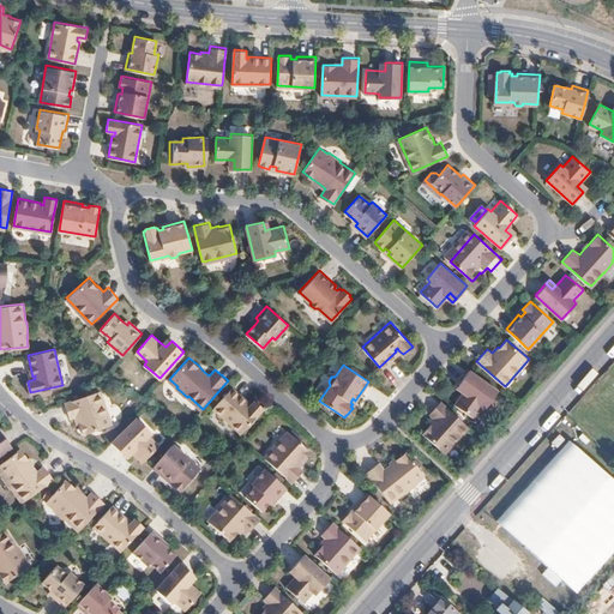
[(455,403),(474,416),(482,404),(486,407),(498,390),(469,368),(459,381),(467,387),(464,391),(462,393),(455,403)]
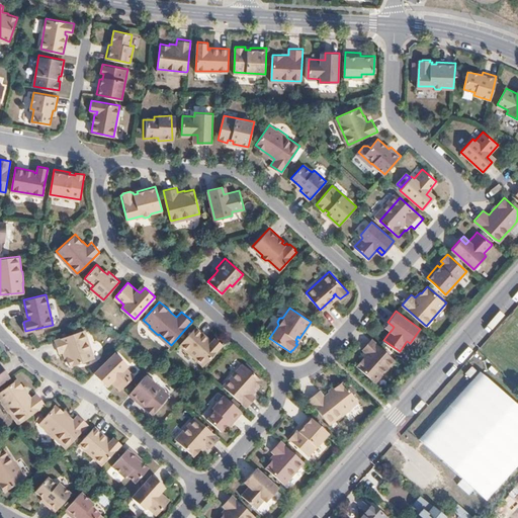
[(195,326),(180,343),(203,364),(223,344),(214,336),(211,340),(209,342),(207,340),(209,338),(195,326)]
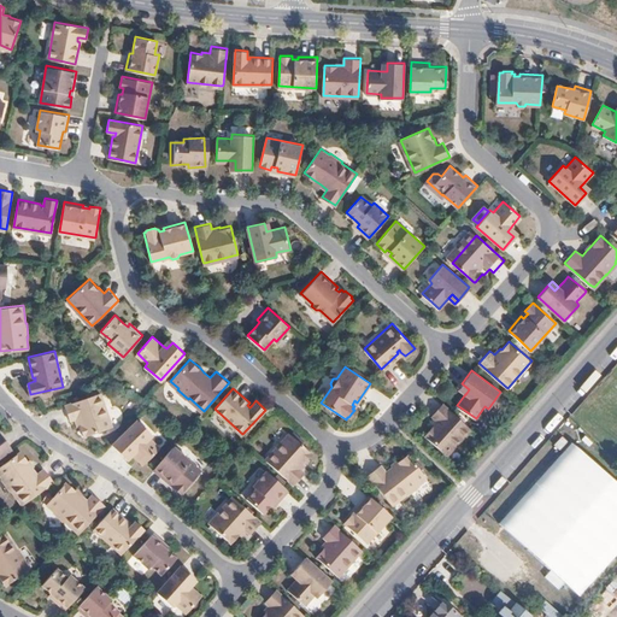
[(111,425),(103,401),(100,392),(64,404),(69,419),(74,417),(74,418),(76,417),(77,424),(78,424),(81,429),(82,435),(111,425)]
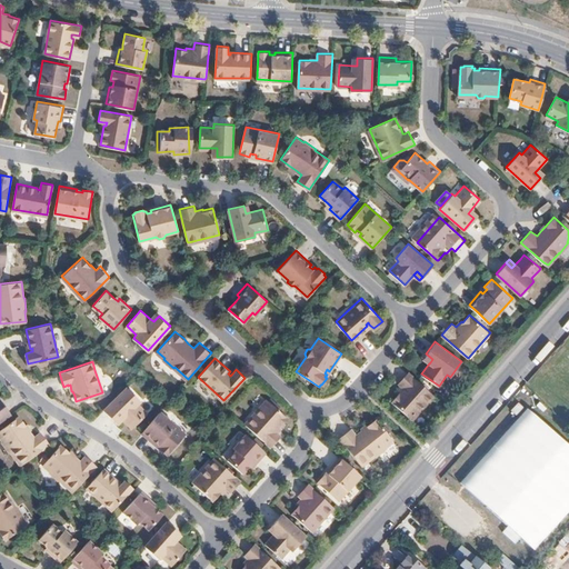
[(435,395),(420,382),(408,371),(398,382),(401,386),(402,387),(398,391),(399,392),(391,400),(412,419),(435,395)]
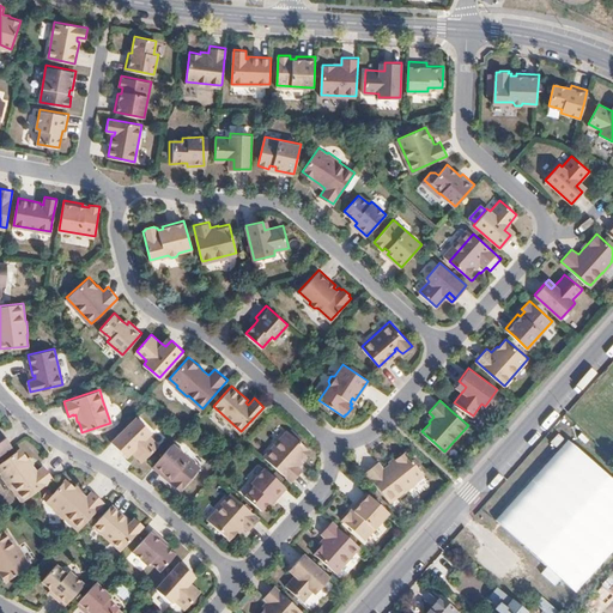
[(111,441),(122,453),(128,447),(133,450),(143,461),(159,444),(149,435),(152,431),(137,416),(111,441)]
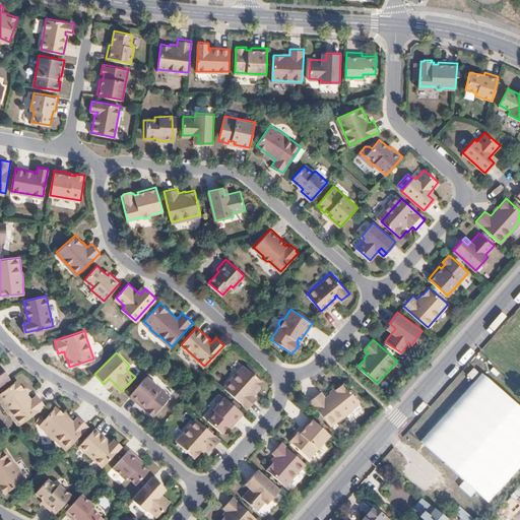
[(252,394),(257,389),(256,388),(262,381),(244,364),(223,386),(247,407),(256,397),(254,395),(252,394)]
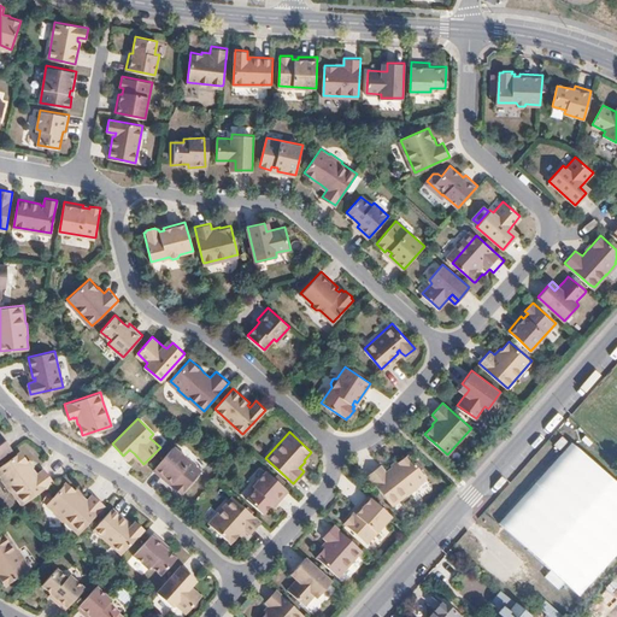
[(3,433),(0,434),(0,456),(12,447),(3,433)]
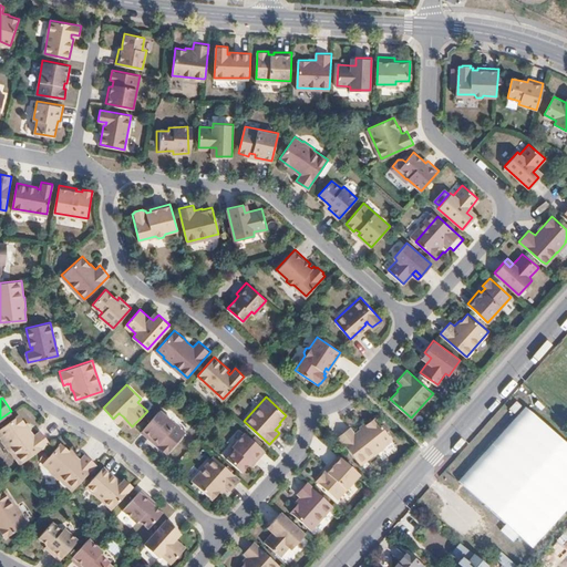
[(185,432),(160,409),(141,431),(155,442),(156,440),(161,443),(158,445),(166,452),(185,432)]
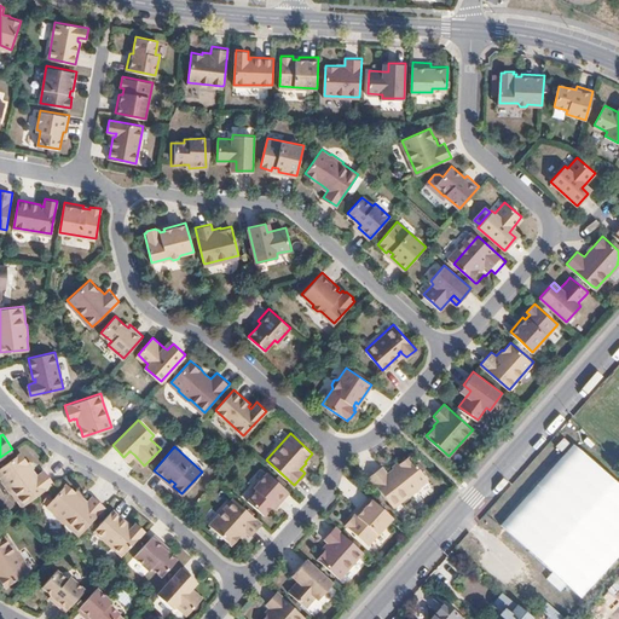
[(618,555),(618,490),(572,449),(498,530),(579,600),(618,555)]
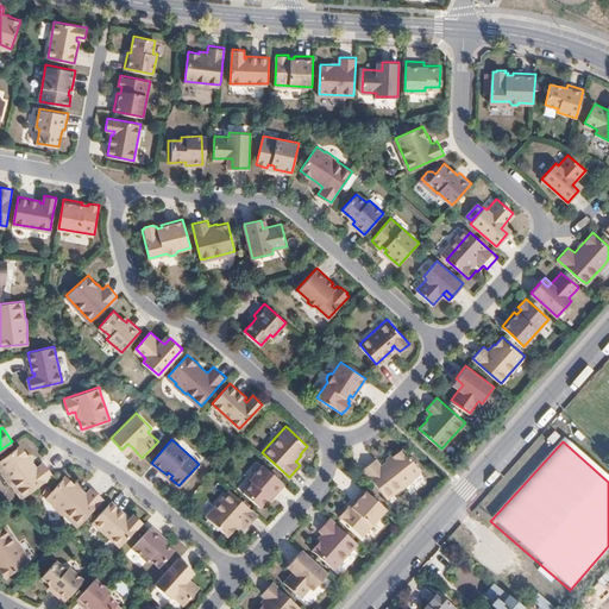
[(23,496),(54,473),(44,460),(37,466),(32,459),(27,453),(20,444),(0,458),(0,464),(4,470),(2,470),(11,482),(12,481),(23,496)]
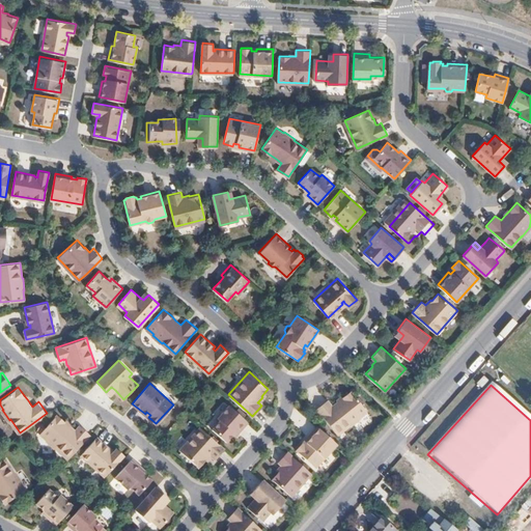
[(109,395),(115,390),(111,387),(106,392),(109,395)]
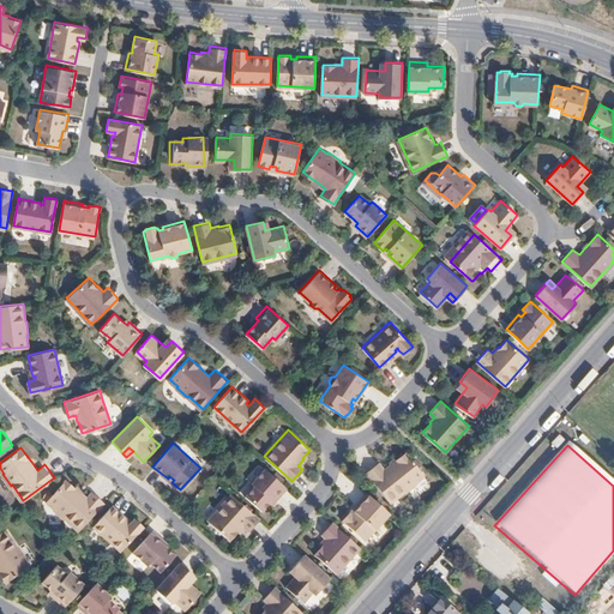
[(366,471),(390,501),(405,489),(407,491),(415,483),(417,481),(416,481),(425,474),(413,458),(407,451),(397,458),(391,463),(385,468),(379,461),(366,471)]
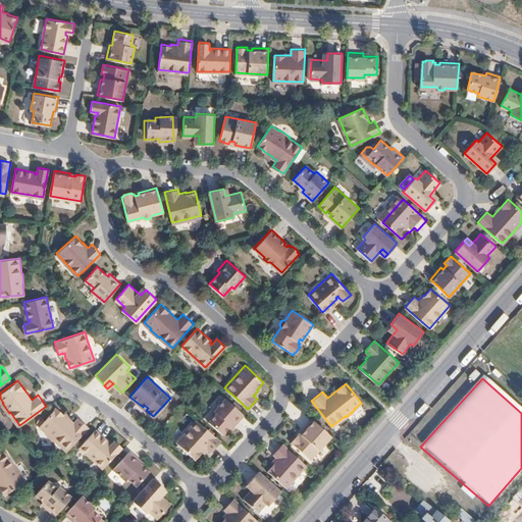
[(211,423),(225,436),(232,428),(235,425),(238,427),(247,416),(228,400),(217,413),(219,415),(211,423)]
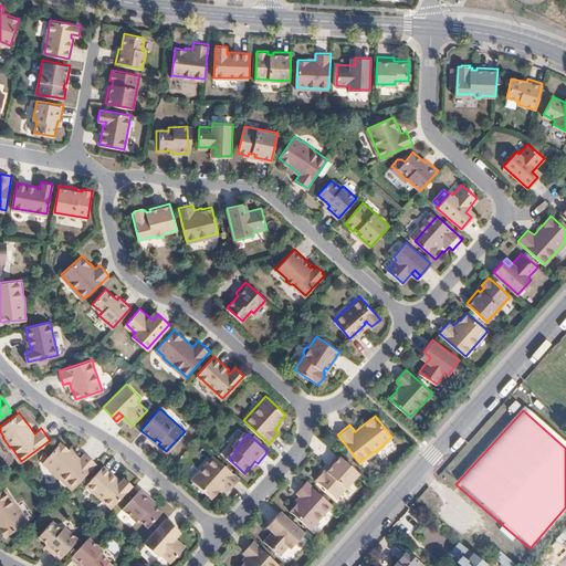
[(83,478),(96,462),(85,452),(80,458),(74,453),(69,448),(61,441),(42,461),(50,468),(49,469),(59,478),(60,477),(73,489),(83,478)]
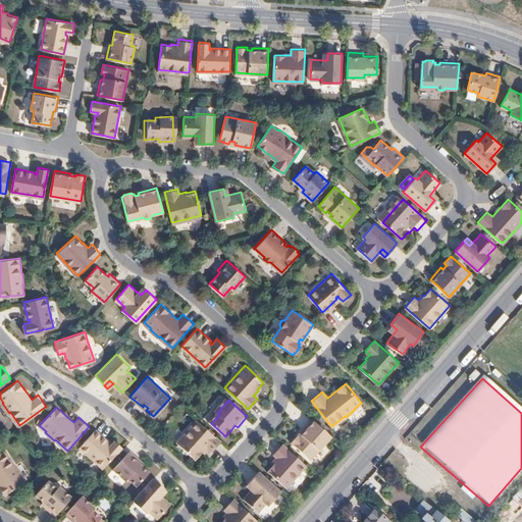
[(306,455),(326,431),(322,427),(308,414),(297,426),(300,428),(296,432),(294,430),(288,437),(306,455)]
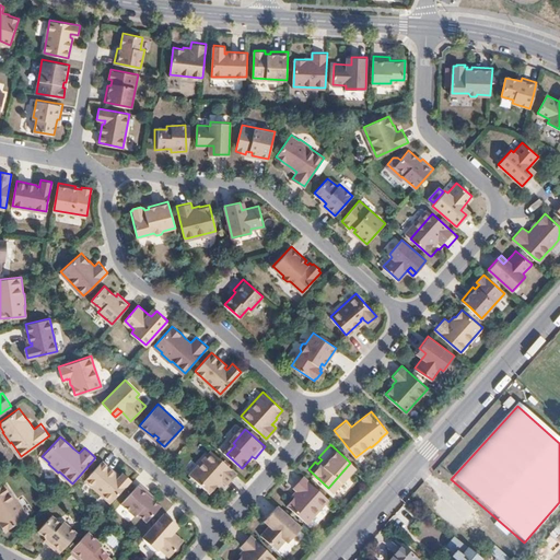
[(228,483),(237,473),(212,450),(189,475),(210,492),(218,485),(218,486),(223,480),(228,483)]
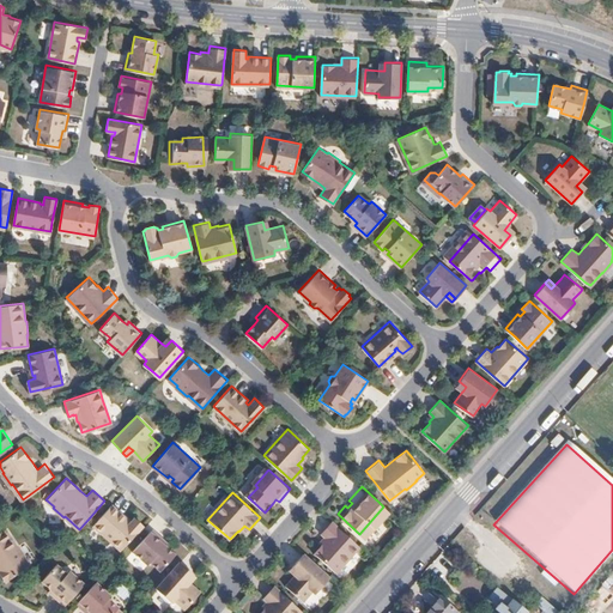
[(121,548),(144,523),(134,516),(129,521),(128,522),(126,520),(127,519),(111,504),(93,525),(121,548)]
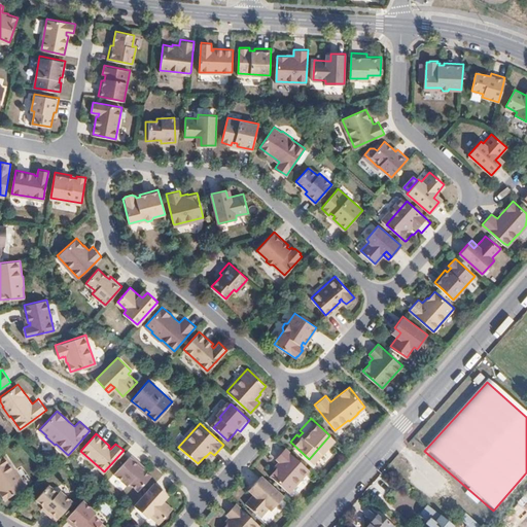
[(309,468),(303,462),(285,447),(276,457),(279,460),(280,461),(276,466),(270,475),(289,491),(309,468)]
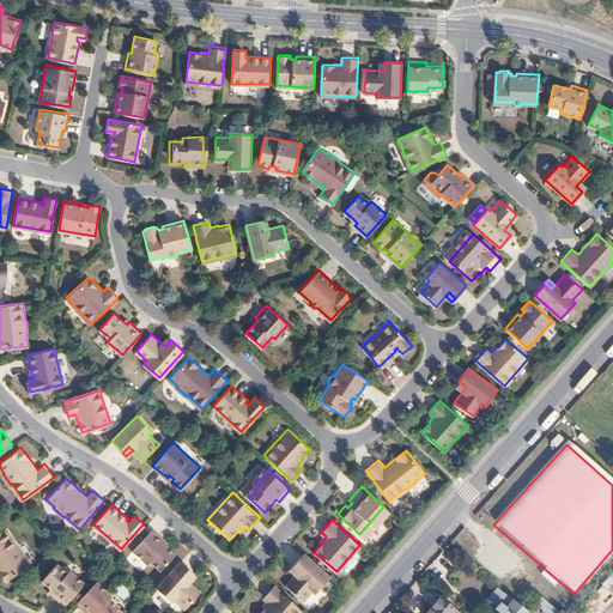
[(0,572),(5,581),(30,564),(24,556),(25,554),(17,542),(6,527),(0,530),(0,572)]
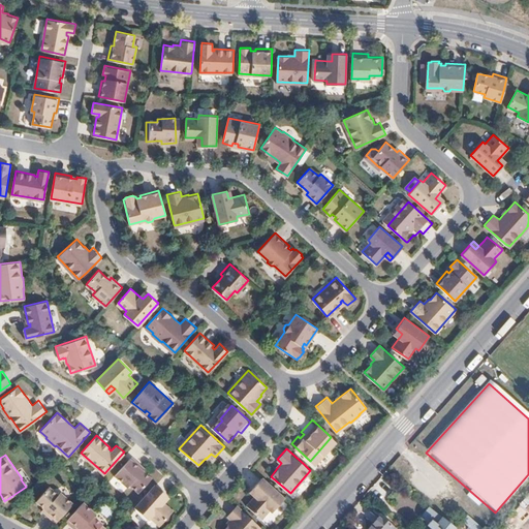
[(130,484),(139,492),(152,477),(145,470),(142,468),(144,466),(132,456),(116,474),(128,486),(130,484)]
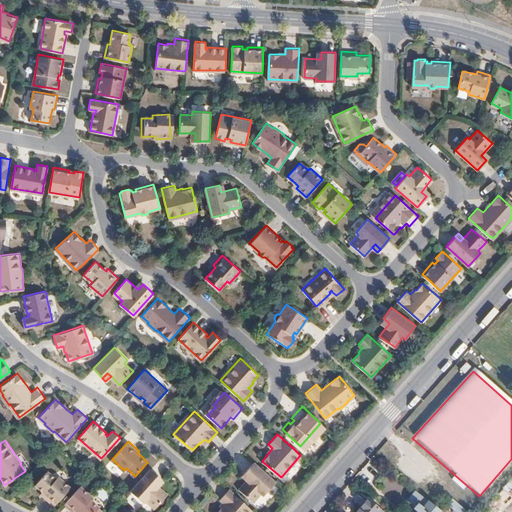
[(256,503),(275,481),(271,477),(253,461),(244,472),(249,477),(247,479),(239,488),(256,503)]
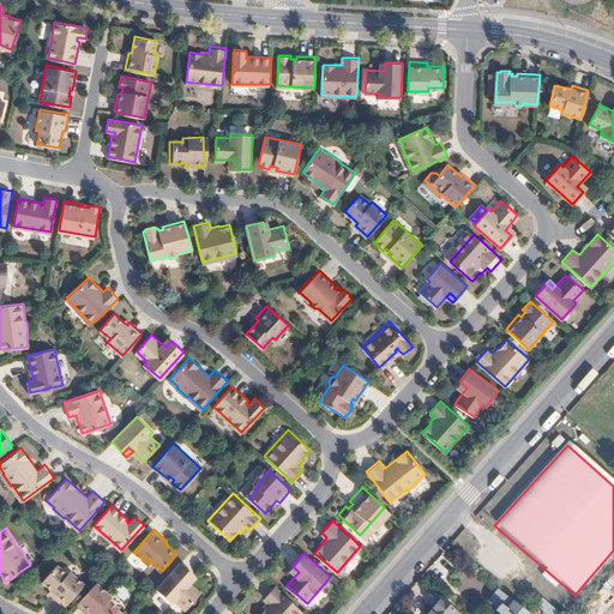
[(186,579),(192,572),(180,561),(156,588),(173,602),(175,600),(186,609),(200,593),(190,583),(186,579)]
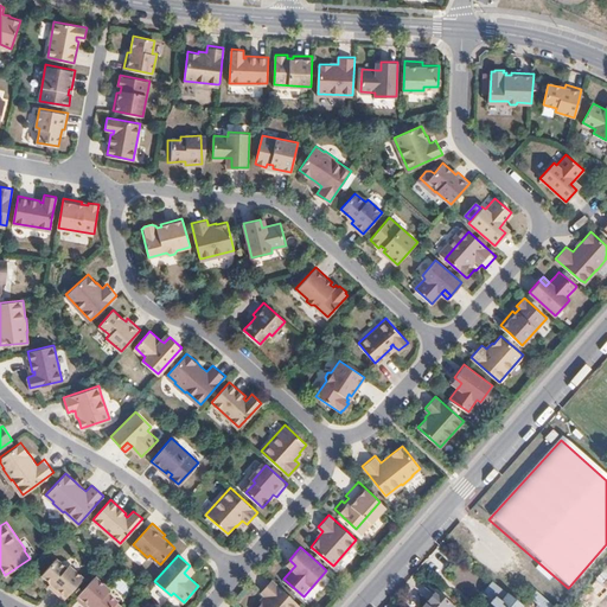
[(51,588),(64,599),(83,577),(68,564),(65,567),(55,557),(40,574),(50,581),(53,585),(51,588)]
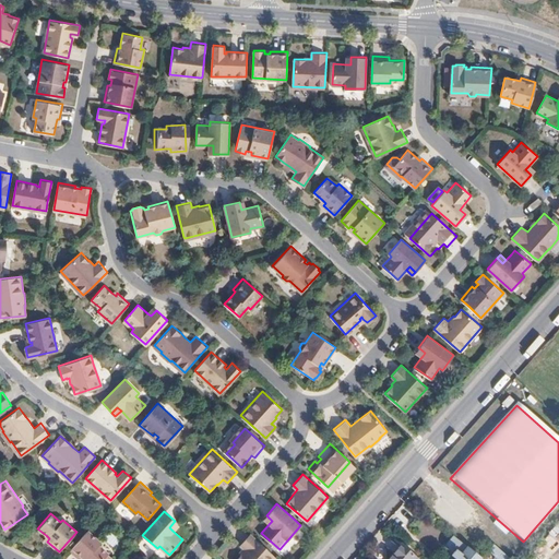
[(558,521),(539,542),(552,554),(558,546),(558,521)]
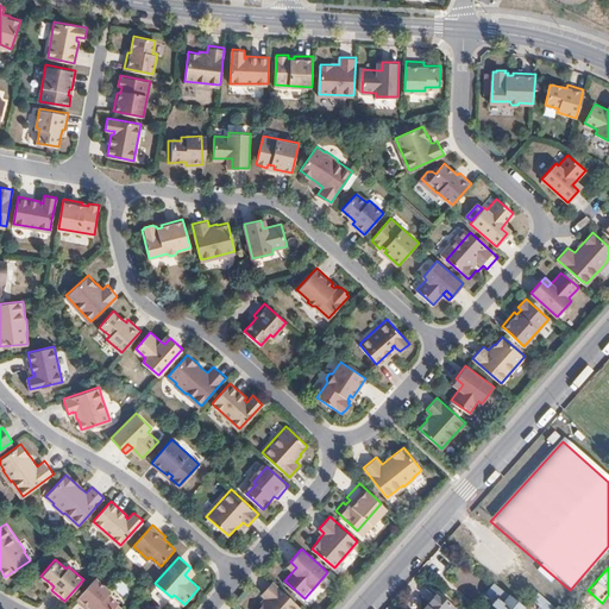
[(111,608),(117,603),(107,594),(110,590),(94,577),(75,598),(86,608),(88,608),(89,608),(90,608),(111,608)]
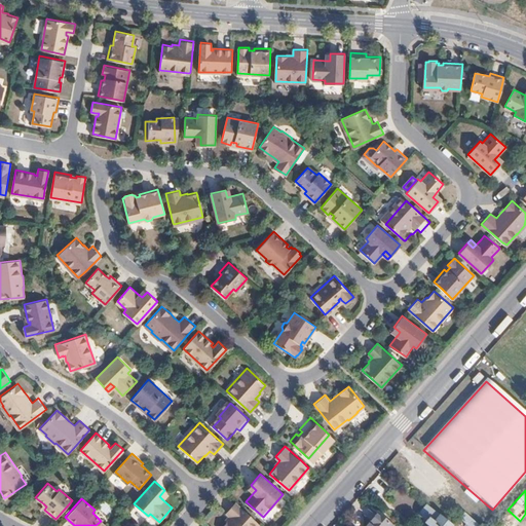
[(256,525),(259,523),(240,506),(235,501),(226,512),(229,515),(230,516),(226,521),(227,521),(222,525),(256,525)]
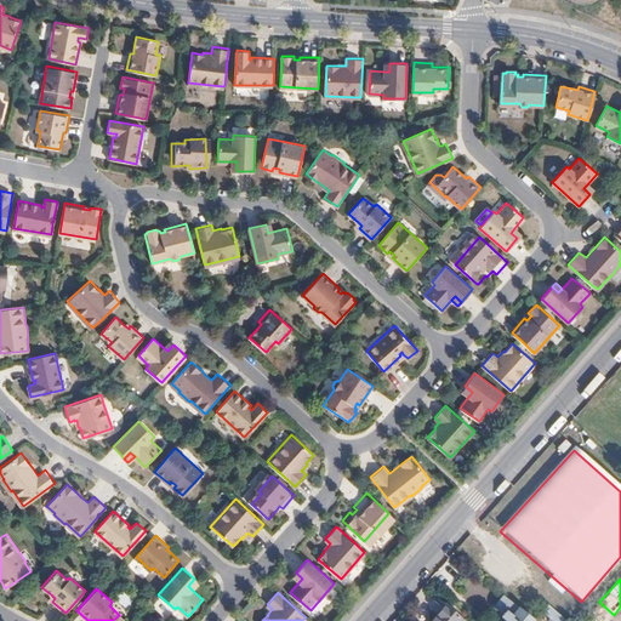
[(533,620),(534,620),(519,609),(501,594),(494,604),(496,605),(500,609),(502,613),(502,614),(502,615),(502,616),(502,617),(502,619),(503,619),(506,620),(533,620)]
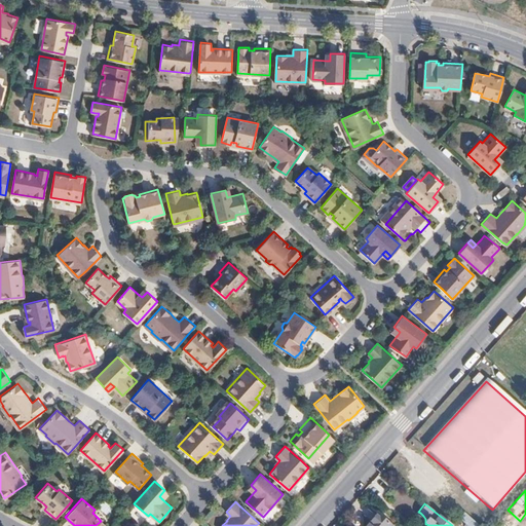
[(466,525),(479,525),(463,513),(458,518),(466,525)]
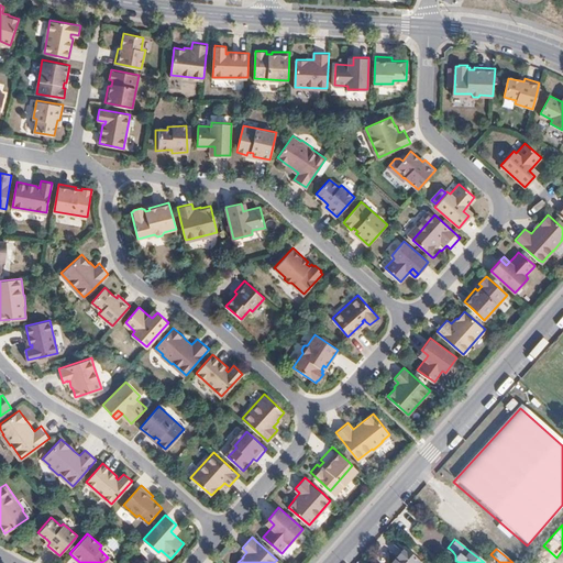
[(412,562),(416,560),(403,550),(392,562),(412,562)]
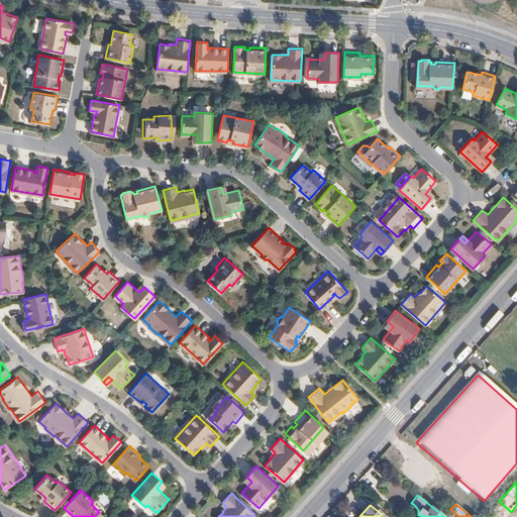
All buildings are outlined.
